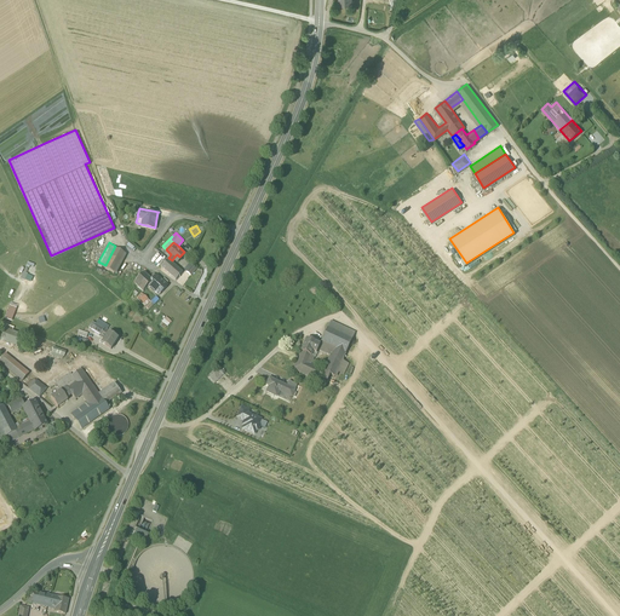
[(115,246),(105,265),(114,270),(125,251),(115,246)]
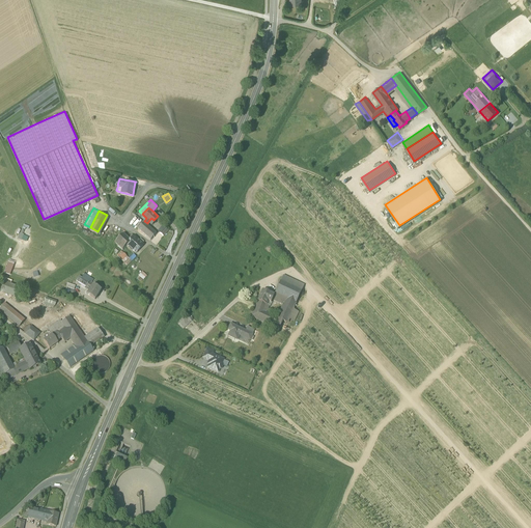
[(156,230),(147,223),(144,221),(143,220),(138,226),(150,238),(156,230)]
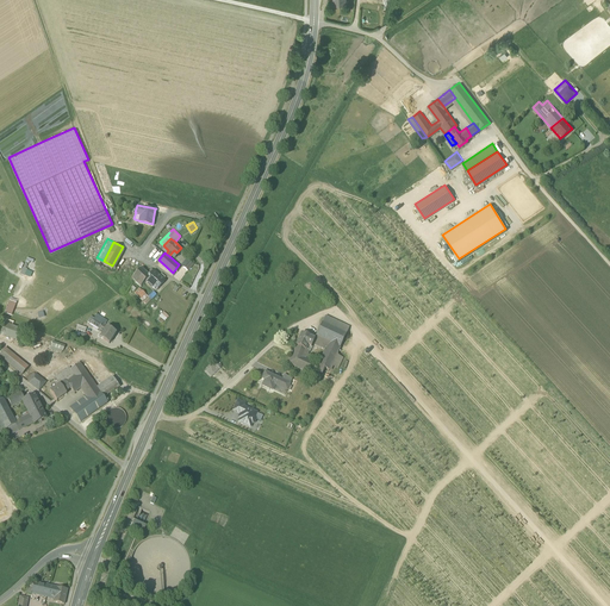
[(182,264),(187,268),(193,261),(188,257),(182,264)]
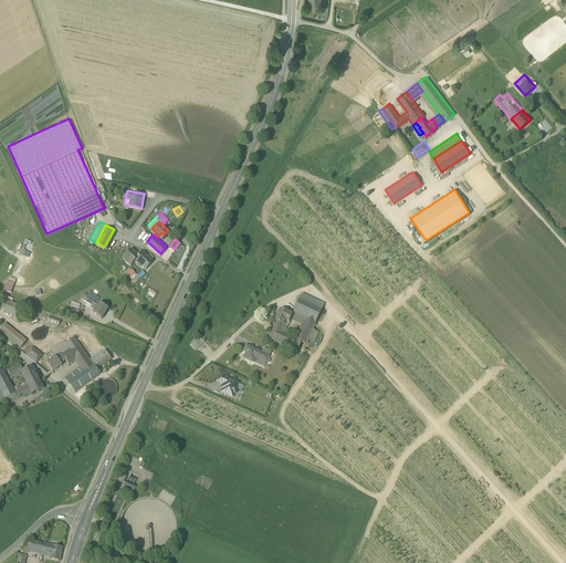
[(20,246),(18,251),(28,254),(30,249),(20,246)]
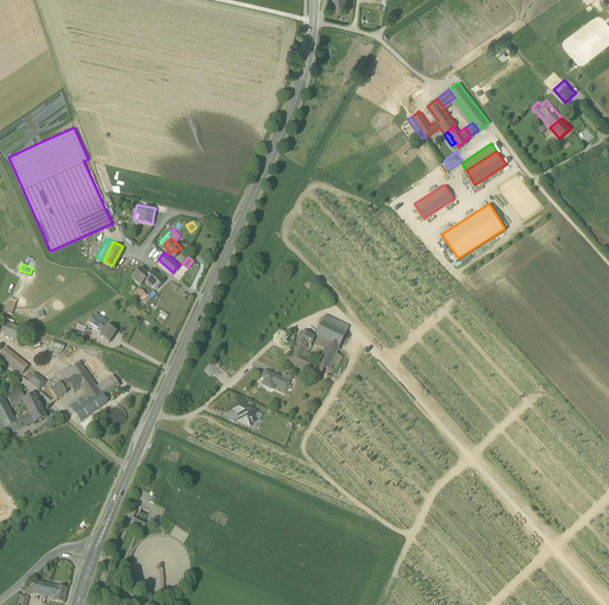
[(149,273),(146,271),(140,265),(131,275),(140,283),(145,278),(155,288),(164,278),(154,269),(149,273)]
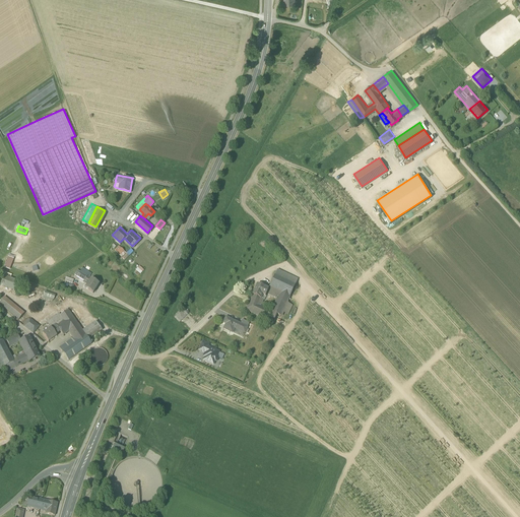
[(114,247),(122,255),(126,251),(119,243),(114,247)]
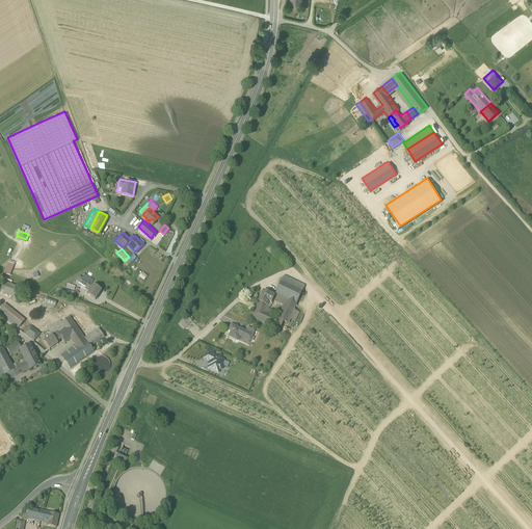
[(9,272),(15,261),(8,259),(4,270),(9,272)]
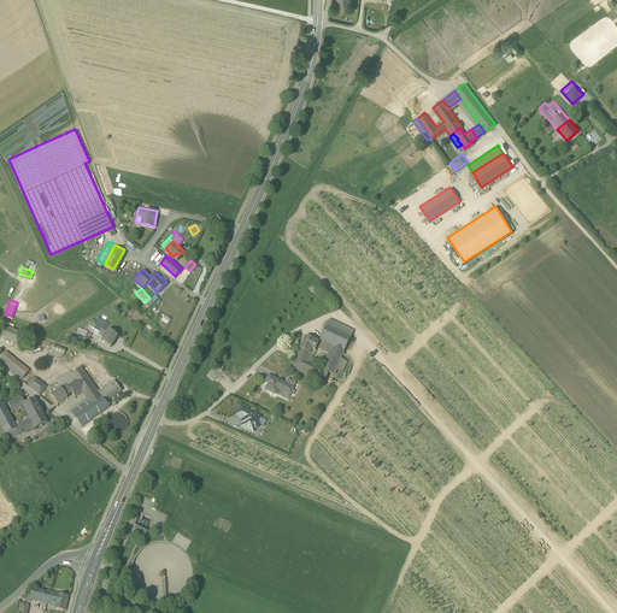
[(97,316),(94,319),(105,326),(107,322),(97,316)]
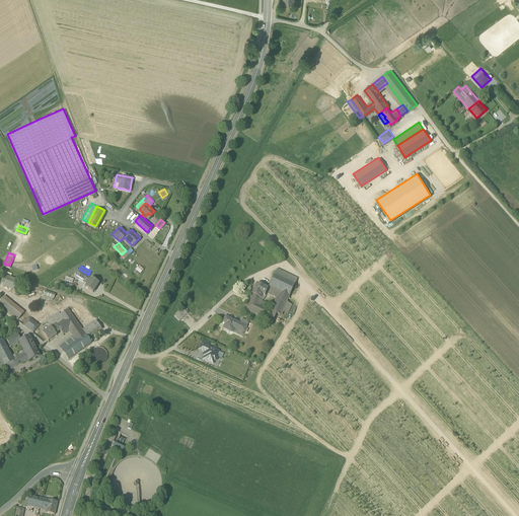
[(277,267),(274,273),(286,278),(294,282),(297,276),(277,267)]
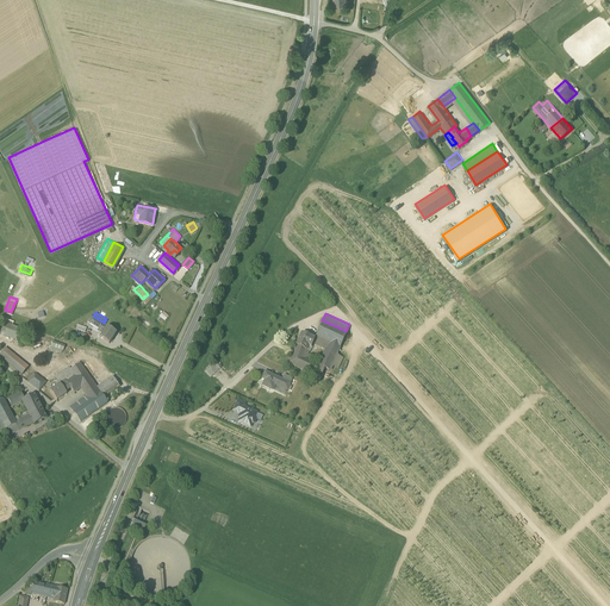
[(106,324),(104,323),(93,316),(92,314),(91,317),(92,318),(89,320),(103,329),(106,324)]
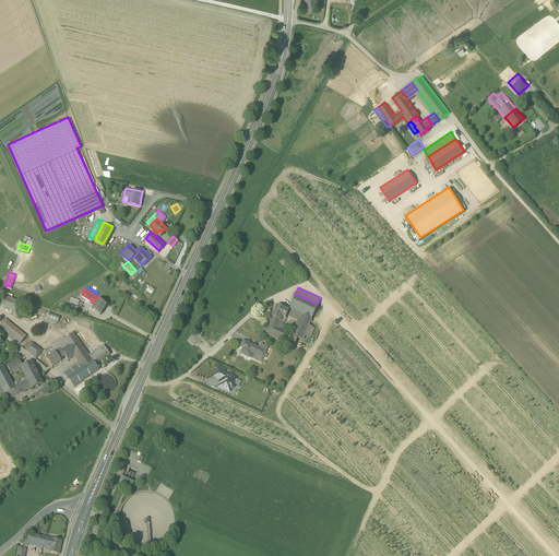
[(0,294),(0,305),(13,310),(18,299),(1,293),(0,294)]
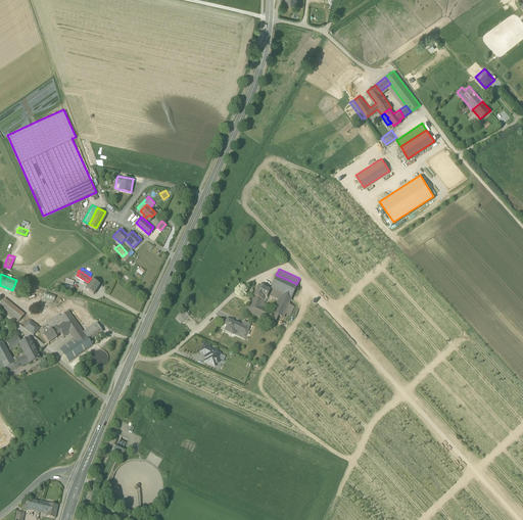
[(276,296),(280,298),(288,280),(276,275),(271,285),(274,287),(279,290),(276,296)]
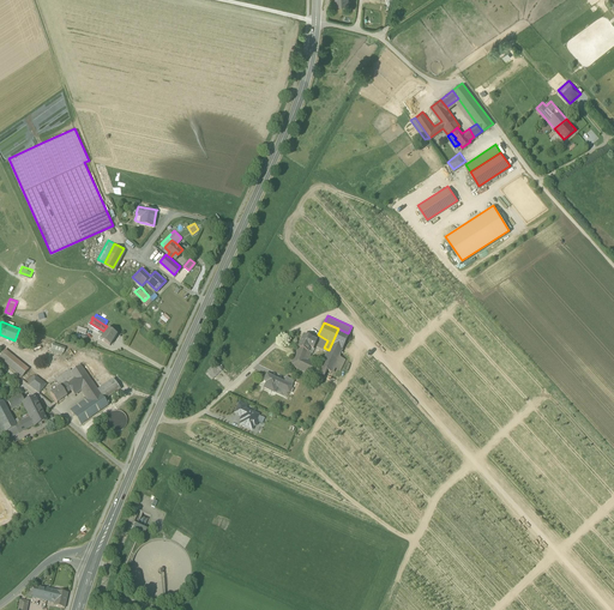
[(100,337),(109,343),(116,332),(107,326),(103,331),(100,337)]
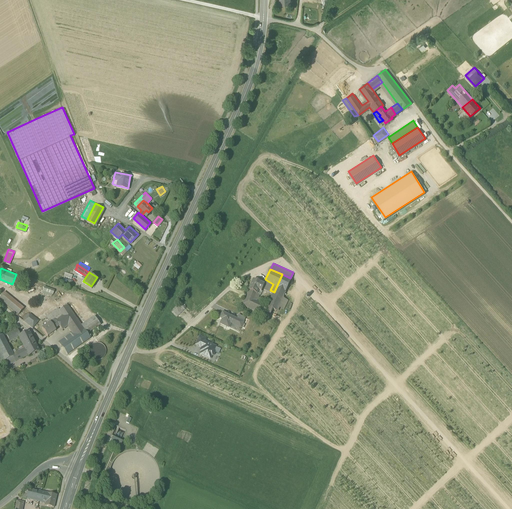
[(290,278),(282,274),(274,292),(268,305),(272,307),(276,308),(283,295),(290,278)]
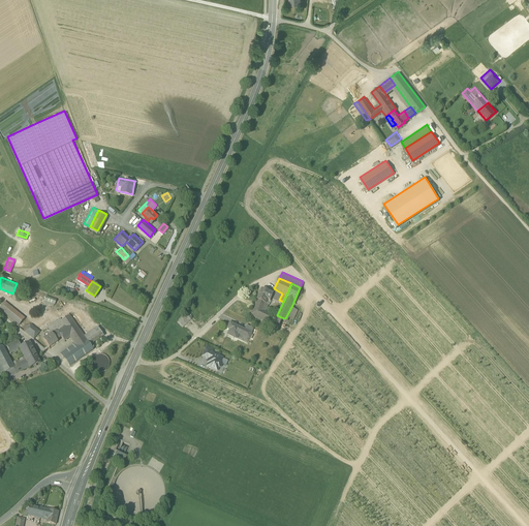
[(266,302),(268,298),(270,291),(261,287),(256,298),(266,302)]
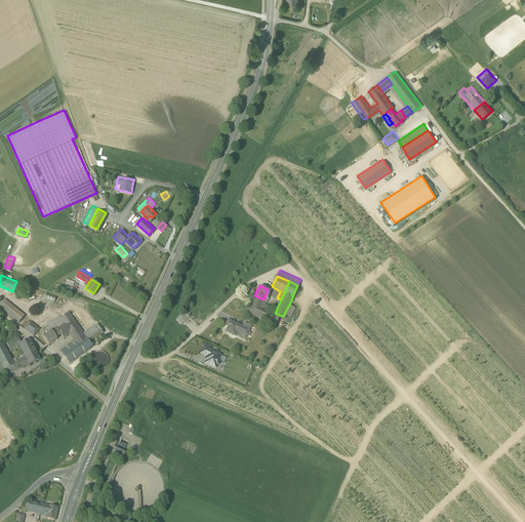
[(269,293),(277,297),(280,291),(275,288),(272,286),(271,290),(269,293)]
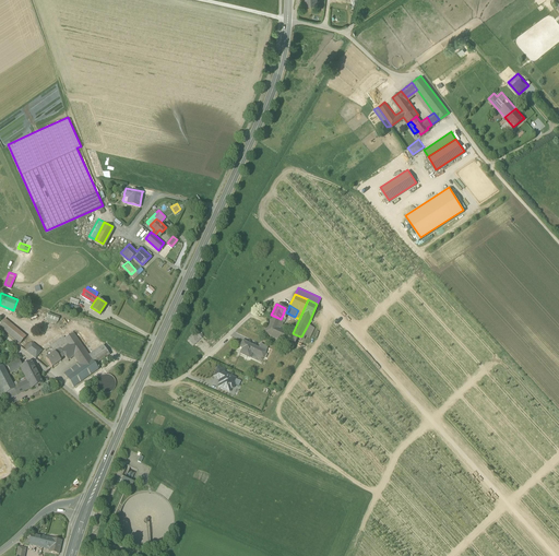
[(47,315),(58,319),(60,314),(48,310),(47,315)]
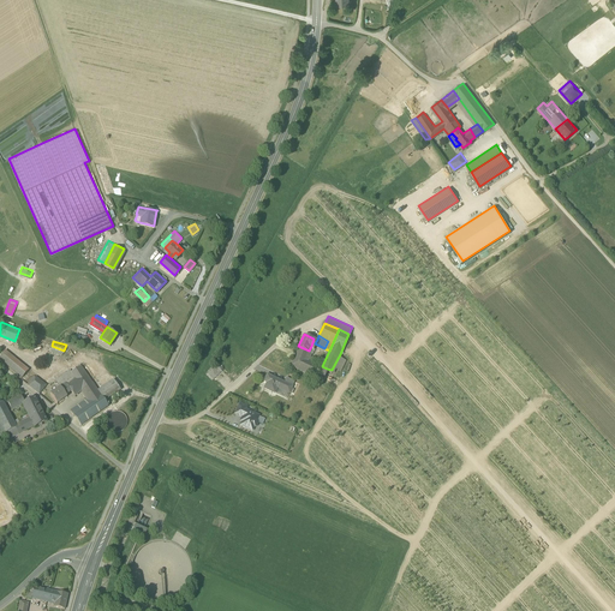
[(311,352),(309,351),(298,346),(294,353),(308,359),(311,352)]
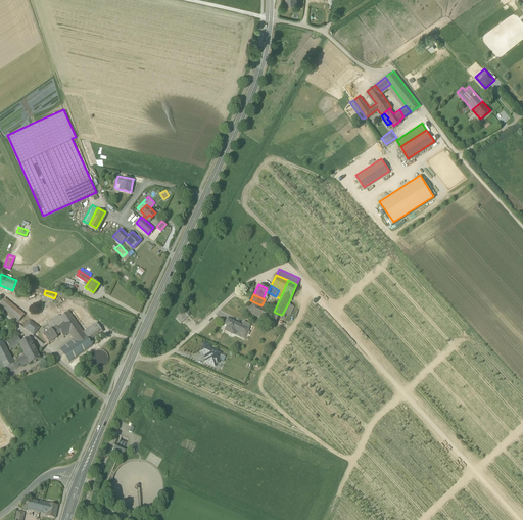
[(0,300),(0,302),(18,319),(24,313),(4,296),(0,300)]
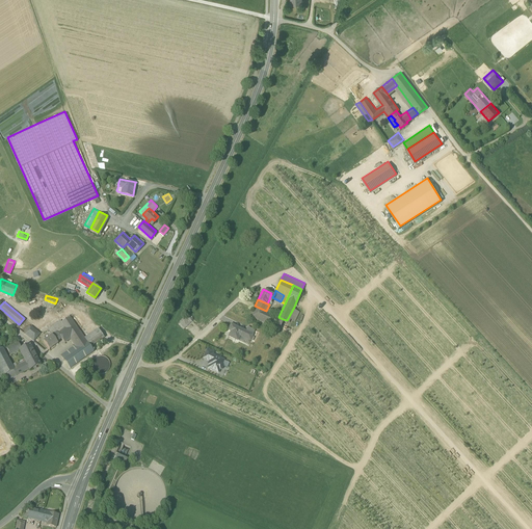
[(278,327),(283,319),(278,317),(266,311),(255,306),(250,315),(278,327)]
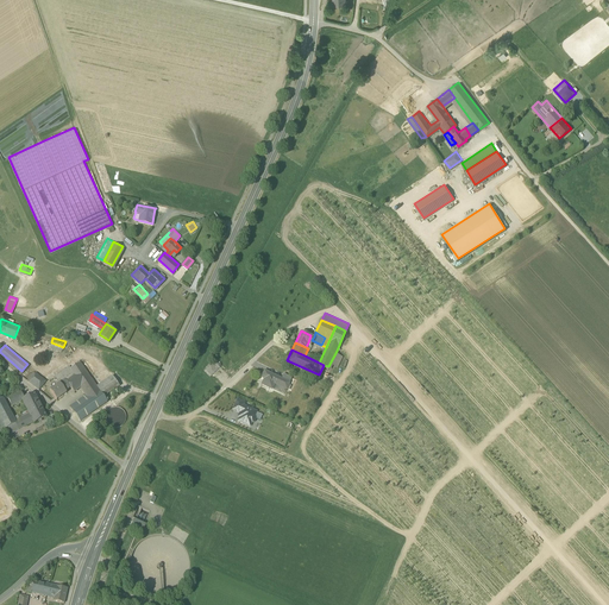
[(337,351),(328,366),(334,370),(343,353),(337,351)]
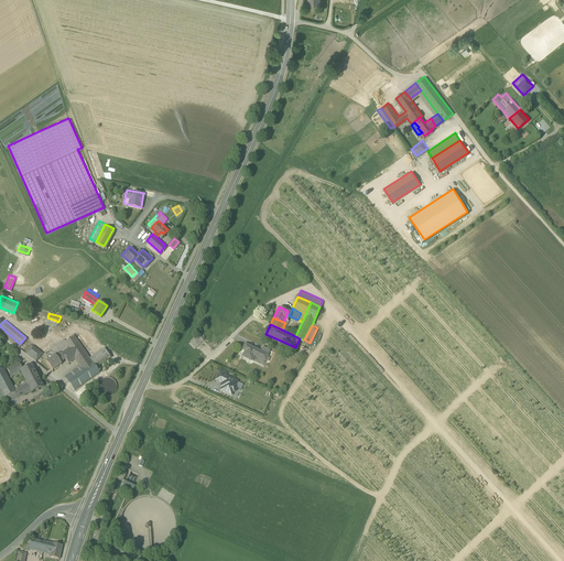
[(190,340),(195,346),(204,337),(203,337),(202,336),(199,338),(196,334),(198,332),(197,331),(190,340)]
